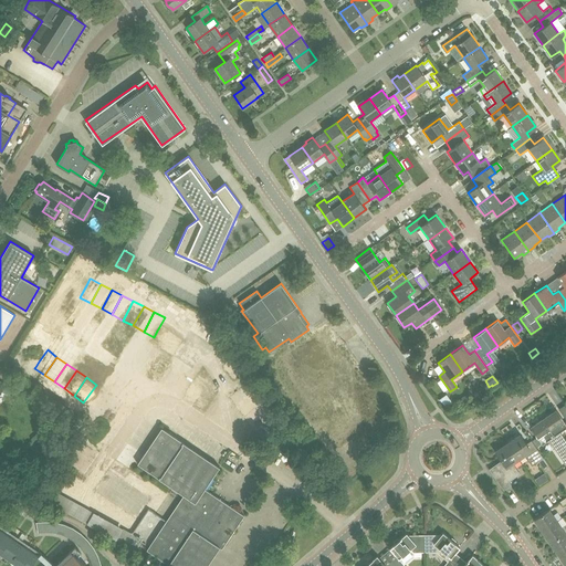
[(96,385),(83,402),(93,409),(106,391),(96,385)]
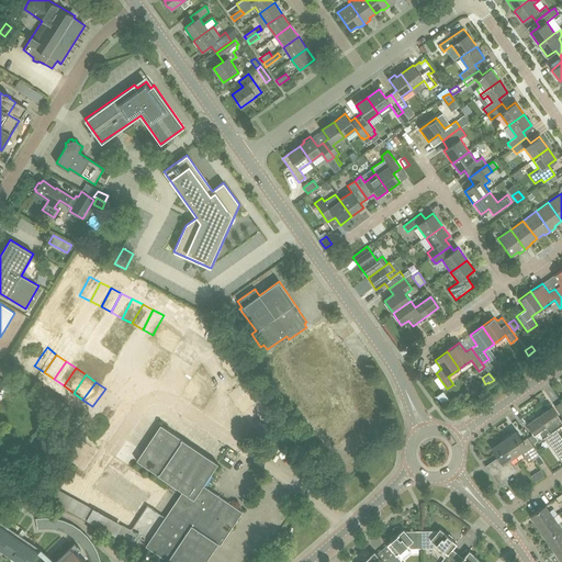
[(229,393),(253,418),(263,408),(239,383),(229,393)]
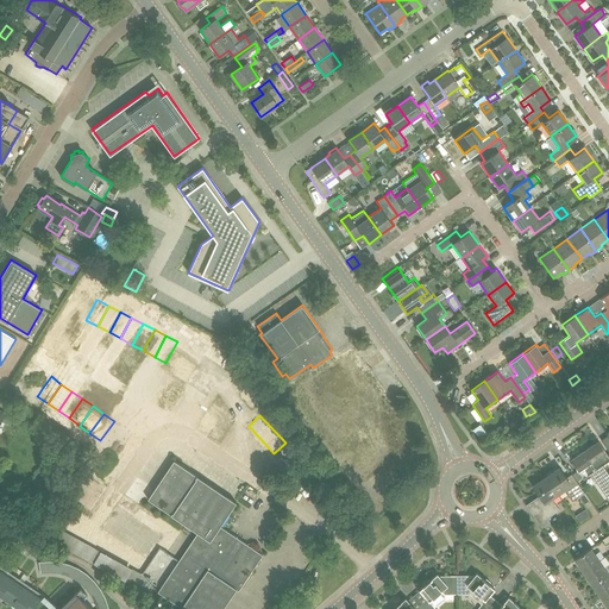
[(114,421),(100,440),(111,447),(120,434),(125,428),(114,421)]
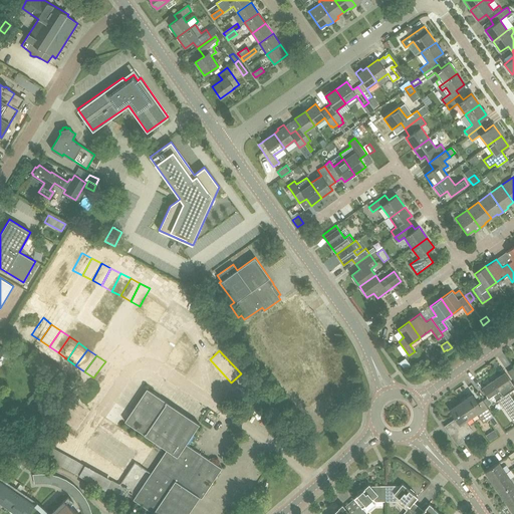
[(513,386),(505,371),(492,380),(503,396),(513,412),(513,402),(507,392),(513,387),(513,386)]
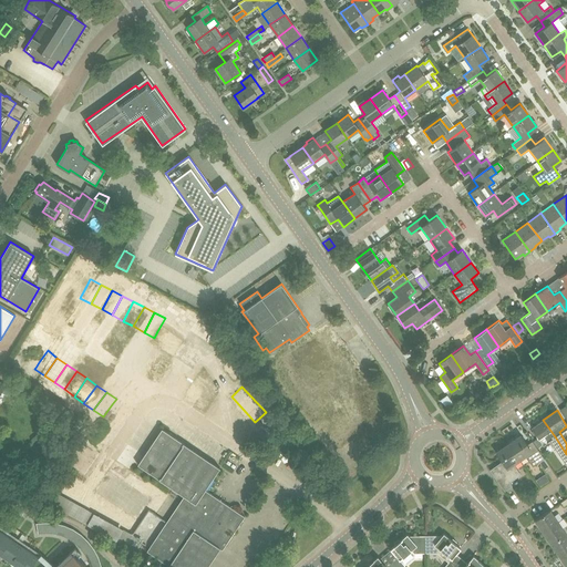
[(543,420),(532,428),(543,444),(548,441),(562,460),(566,455),(566,454),(555,436),(543,420)]
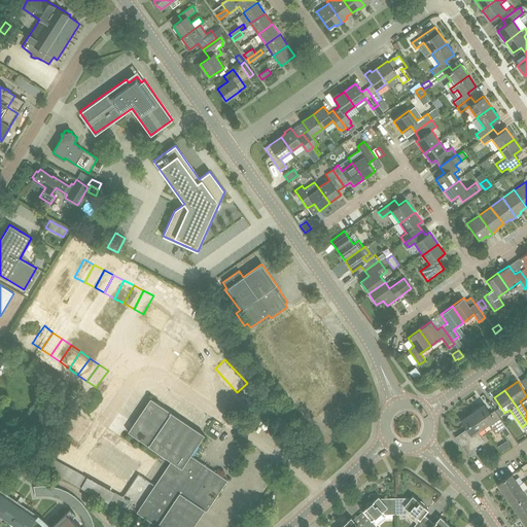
[(166,394),(159,406),(177,417),(184,406),(166,394)]
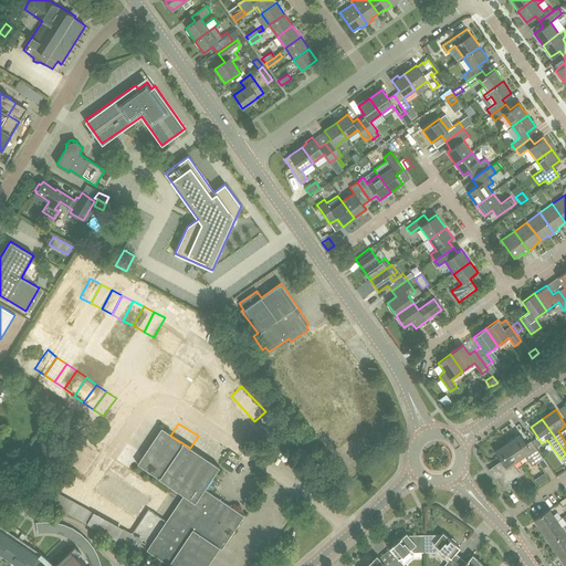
[(520,433),(507,442),(520,460),(525,456),(532,465),(537,461),(545,472),(551,469),(543,458),(531,439),(526,442),(520,433)]
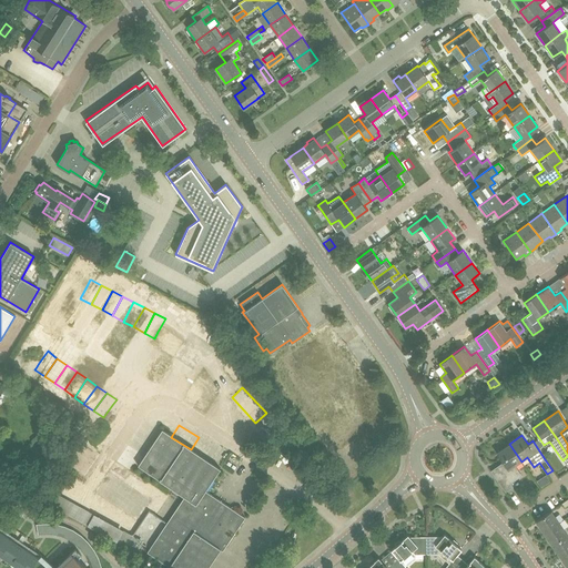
[(171,437),(163,449),(182,463),(191,449),(171,437)]
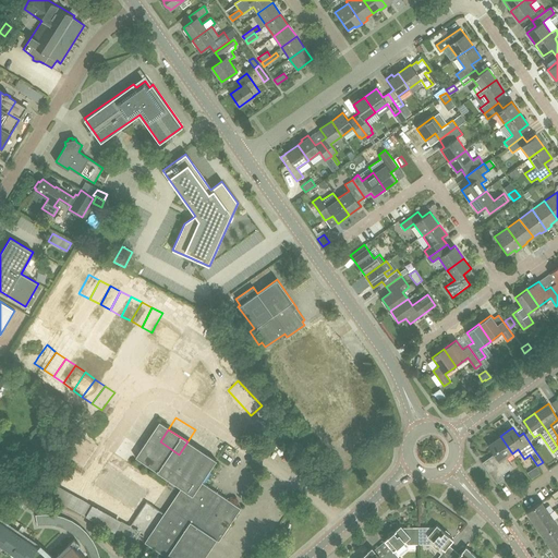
[(524,434),(529,440),(533,438),(528,431),(524,434)]
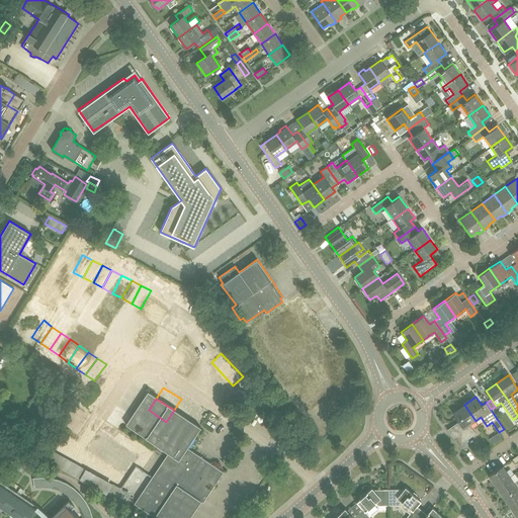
[(458,422),(447,429),(460,449),(466,444),(464,441),(476,433),(469,425),(476,421),(464,405),(452,413),(458,422)]
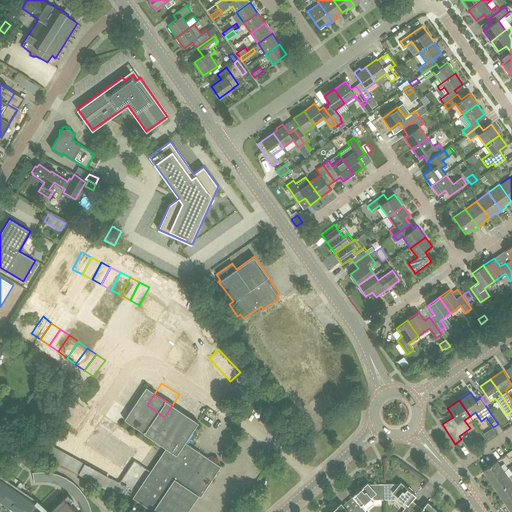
[(79,416),(77,421),(88,426),(91,421),(99,424),(105,413),(83,403),(78,415),(79,416)]
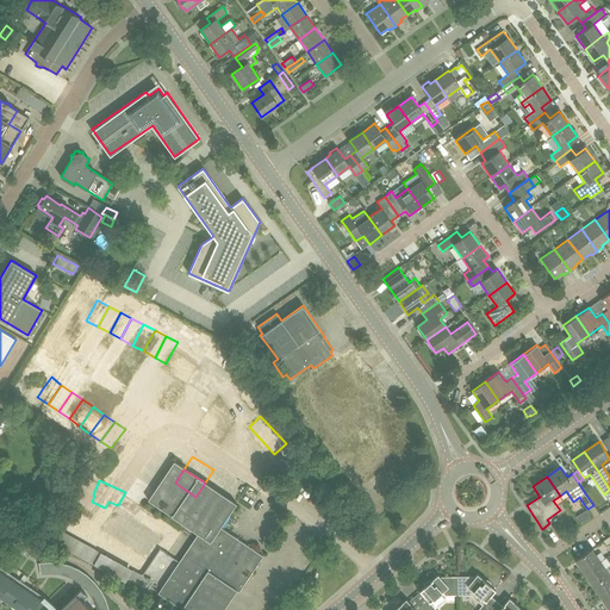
[(175,483),(167,497),(187,510),(195,497),(175,483)]
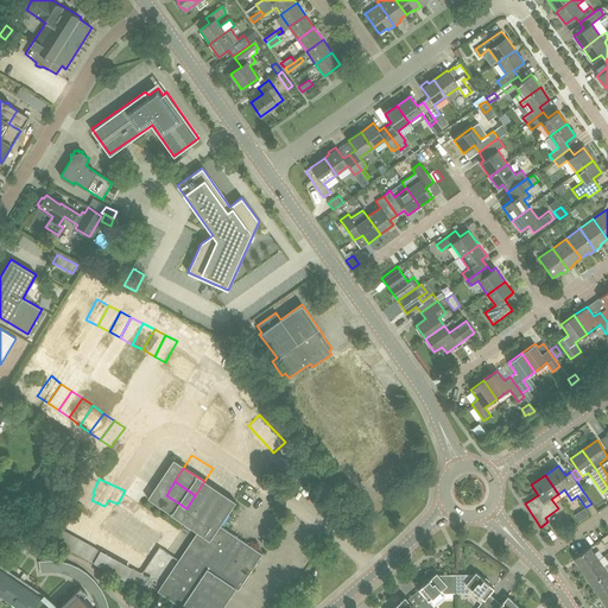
[(92,500),(88,508),(101,513),(105,506),(92,500)]
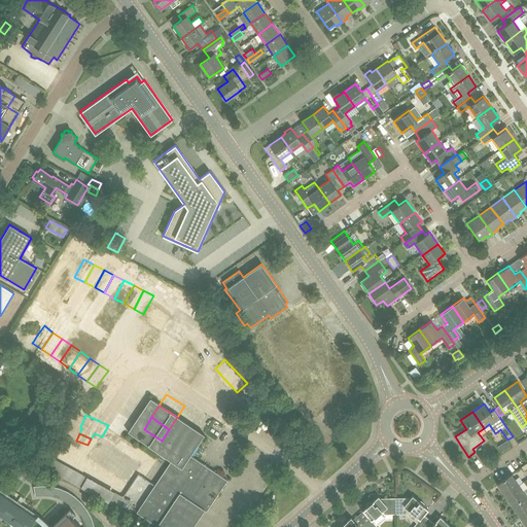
[(74,446),(71,452),(82,457),(85,451),(74,446)]
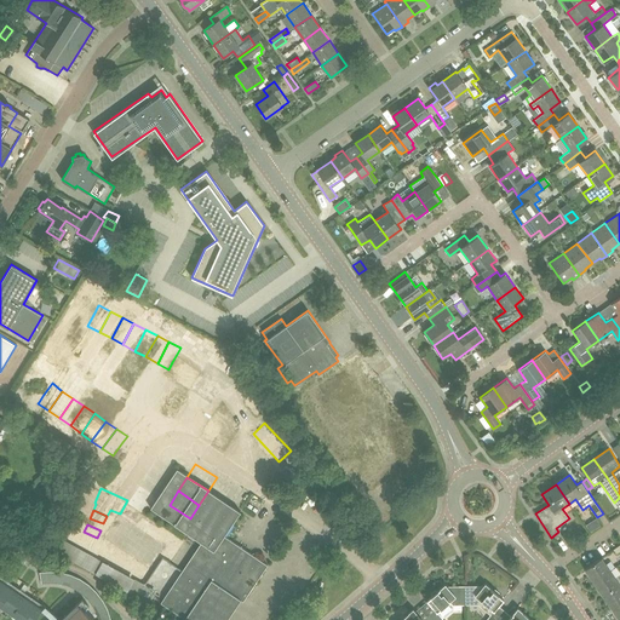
[(80,538),(73,552),(99,563),(105,550),(95,545),(98,538),(97,538),(84,532),(81,539),(80,538)]
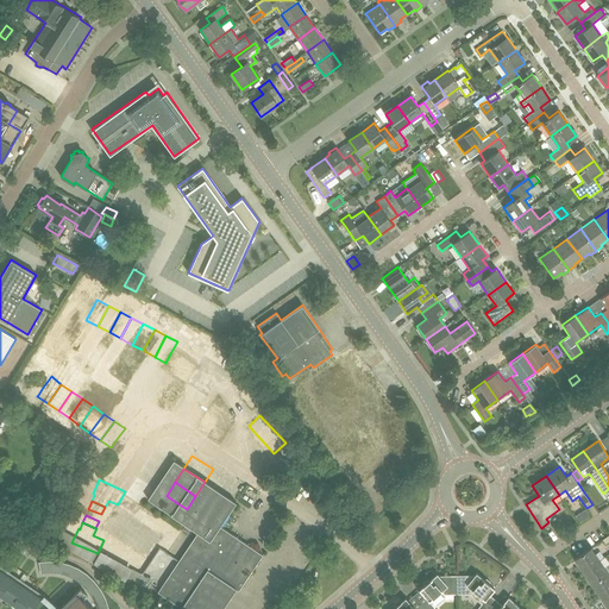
[(573,559),(583,571),(598,560),(590,547),(577,557),(573,559)]
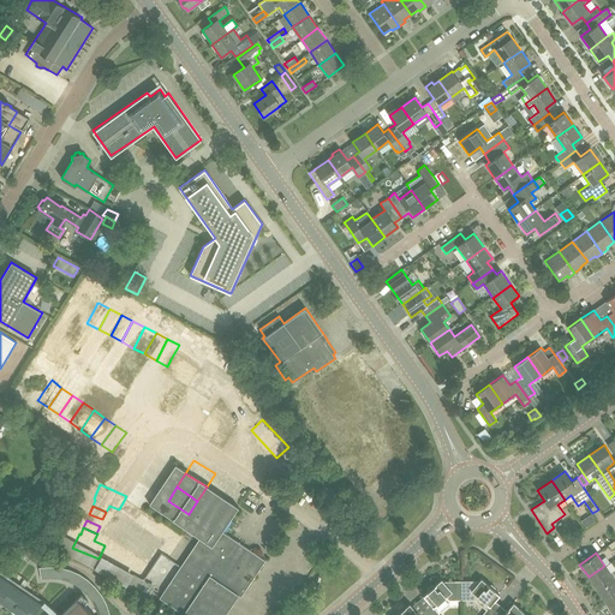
[(151,556),(135,583),(184,613),(183,614),(184,614),(219,614),(233,592),(207,577),(201,586),(151,556)]
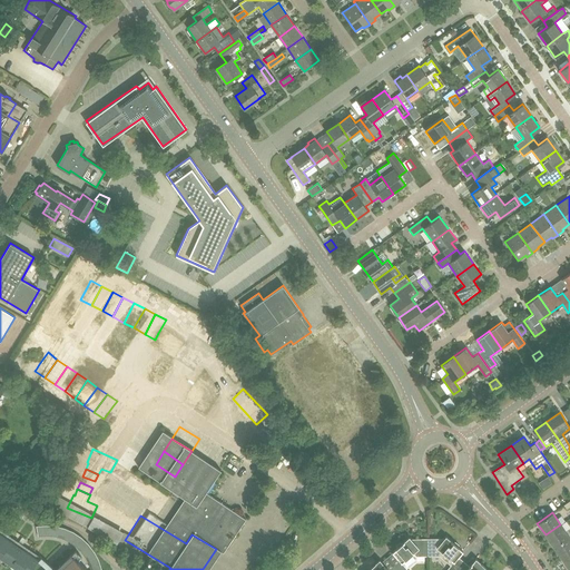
[(241,519),(233,524),(247,541),(253,537),(257,542),(268,533),(266,531),(254,517),(245,523),(241,519)]
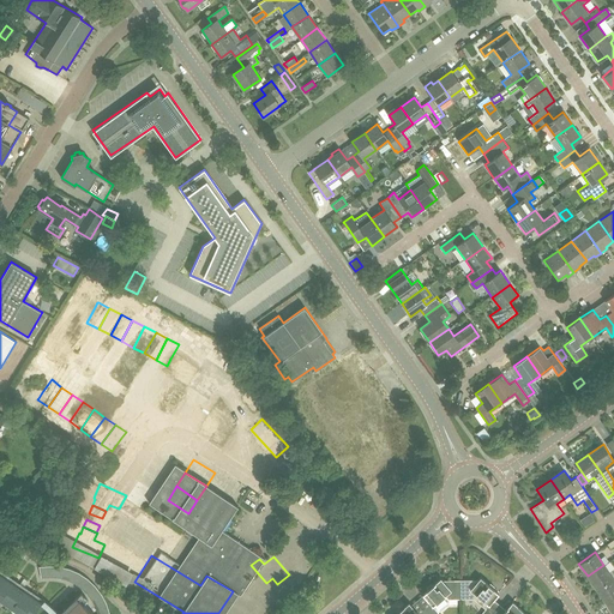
[(588,576),(596,589),(613,577),(603,565),(588,576)]
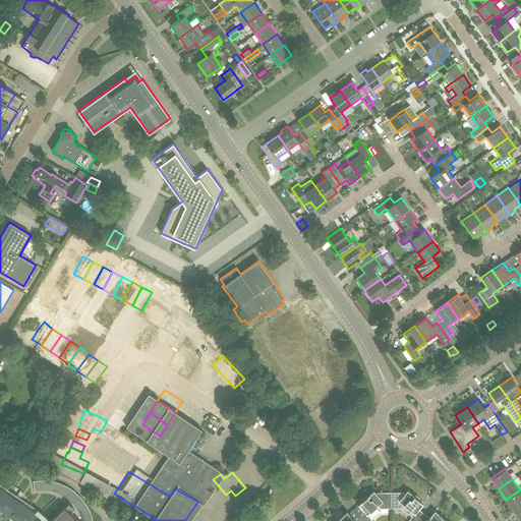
[(81,515),(82,520),(88,520),(93,520),(90,512),(85,504),(80,497),(74,490),(67,486),(59,482),(55,481),(50,480),(42,480),(33,480),(35,489),(42,489),(49,489),(56,491),(62,495),(68,499),(73,503),(77,509),(81,515)]
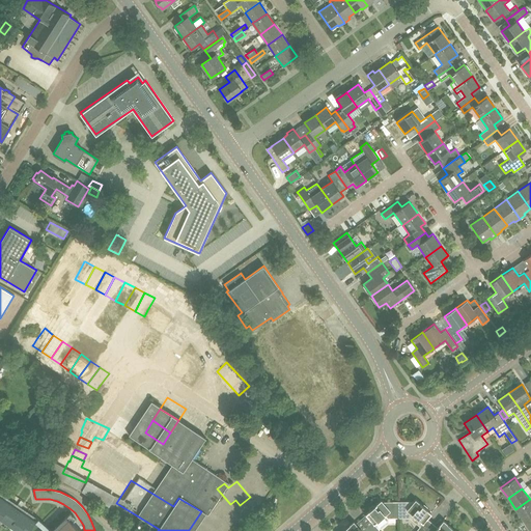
[(0,521),(0,524),(6,527),(9,526),(16,530),(28,530),(35,522),(0,497),(0,521)]
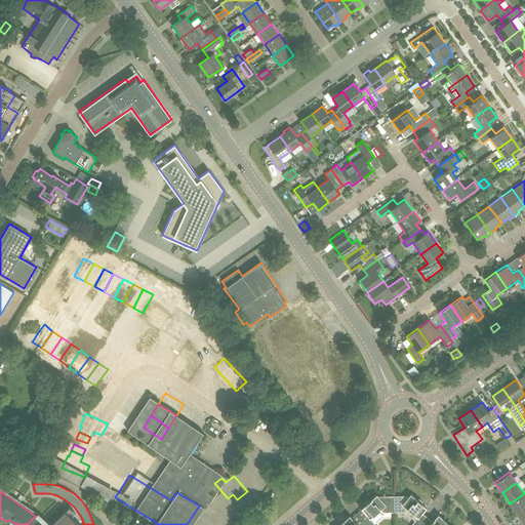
[(510,503),(517,515),(524,509),(524,495),(524,493),(510,503)]
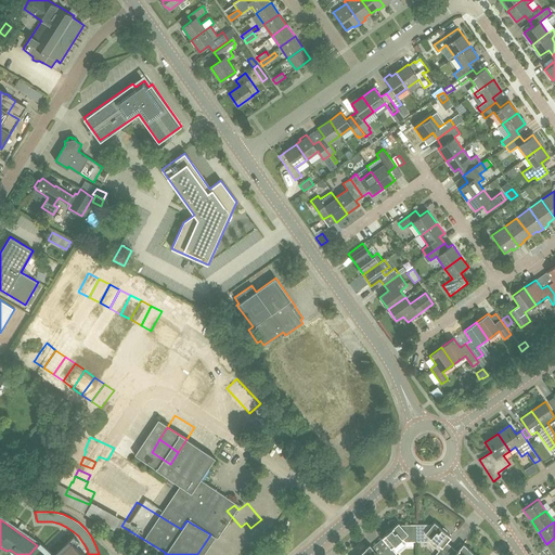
[(398,524),(382,539),(389,549),(384,553),(386,554),(395,554),(405,546),(404,542),(415,542),(415,526),(399,526),(398,524)]
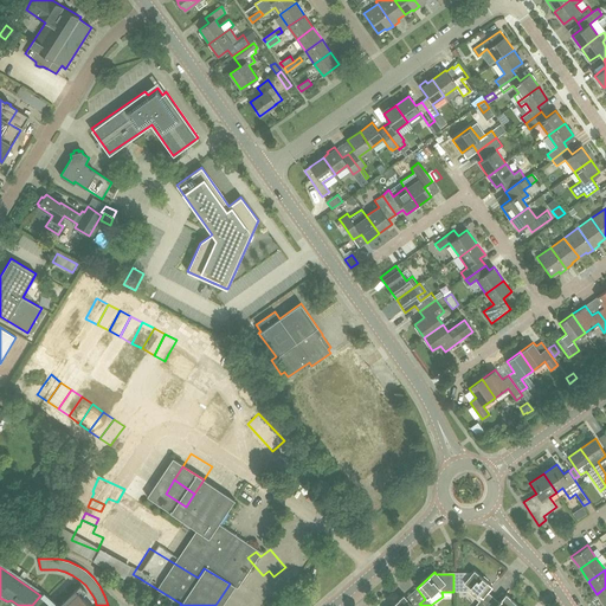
[(472,574),(453,574),(453,592),(468,592),(471,587),(483,598),(487,593),(491,587),(474,572),(472,574)]
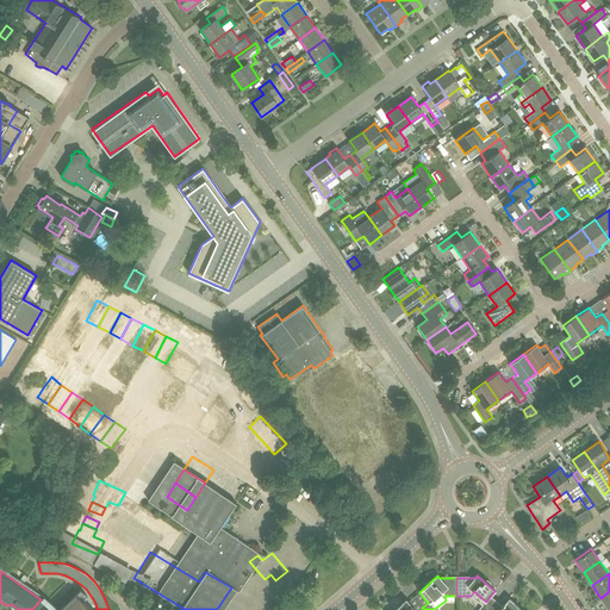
[(91,609),(79,596),(75,599),(74,602),(64,609),(91,609)]
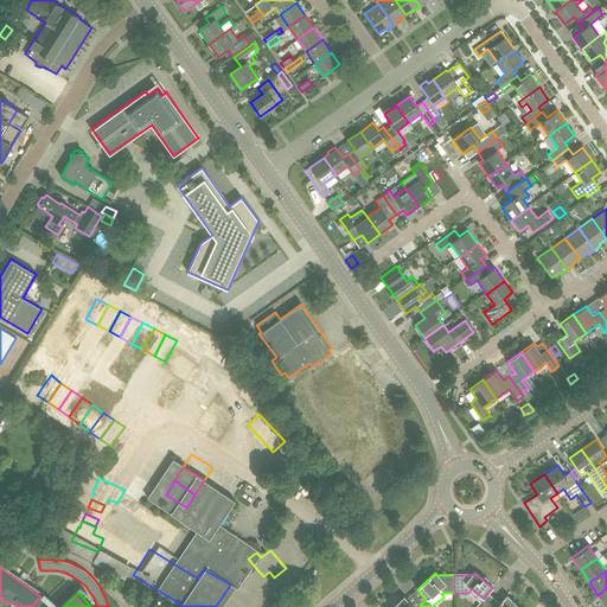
[(493,606),(490,604),(486,606),(516,606),(518,606),(506,596),(500,605),(497,606),(493,606)]
